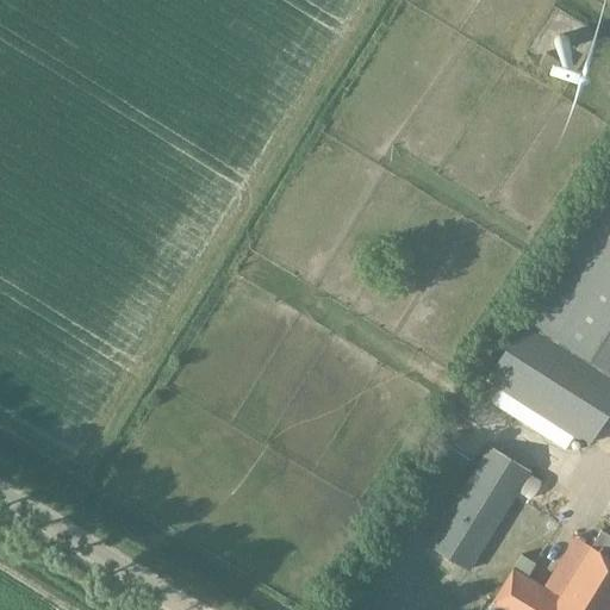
[(556,49),(560,50),(562,49),(565,48),(567,44),(567,42),(567,38),(565,36),(562,35),(560,33),(556,35),(554,36),(553,39),(552,42),(553,45),(554,48),(556,49)]
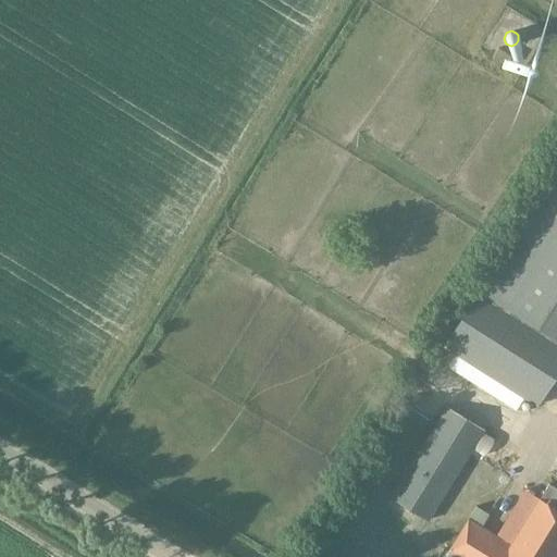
[(504,65),(506,62),(510,56),(496,48),(491,57),(504,65)]
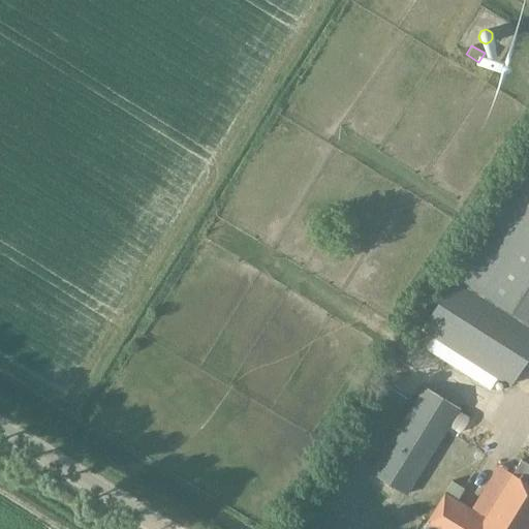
[(448,272),(413,325),(508,385),(528,352),(528,157),(454,276),(448,272)]
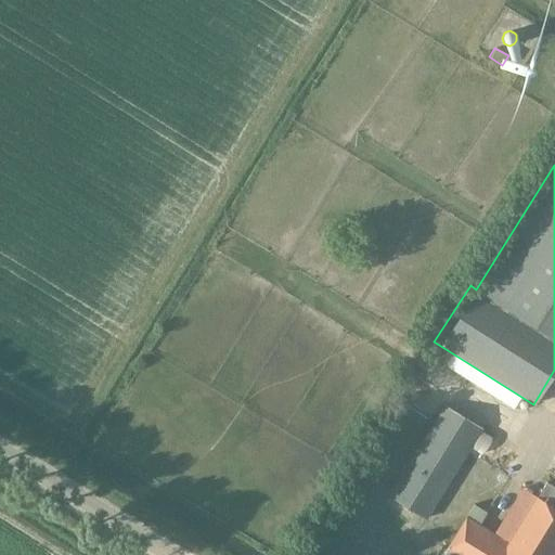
[(442,404),(430,398),(423,411),(434,418),(386,495),(425,519),(481,427),(442,404)]
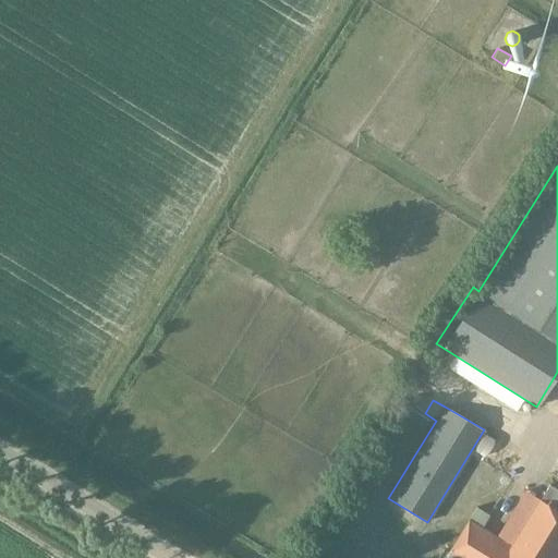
[(553,557),(557,552),(557,511),(552,507),(557,496),(557,489),(549,484),(540,499),(523,489),(495,536),(469,520),(448,554),(455,557),(553,557)]
